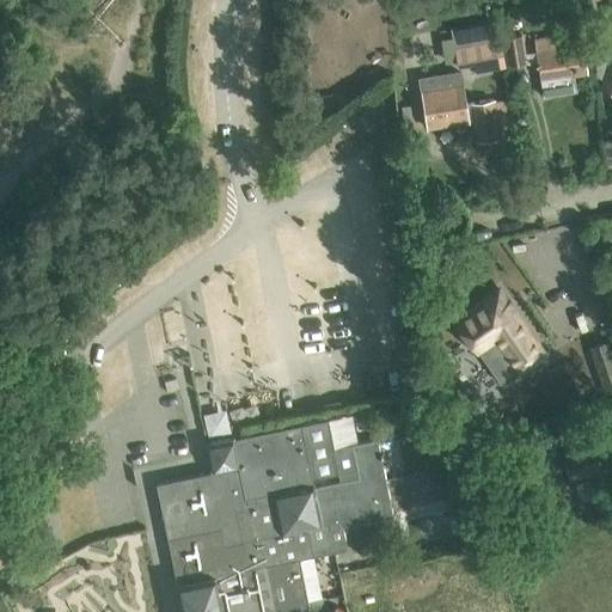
[(611,44),(593,38),(595,75),(605,78),(603,87),(611,90),(611,24),(611,25),(611,24),(611,44)]
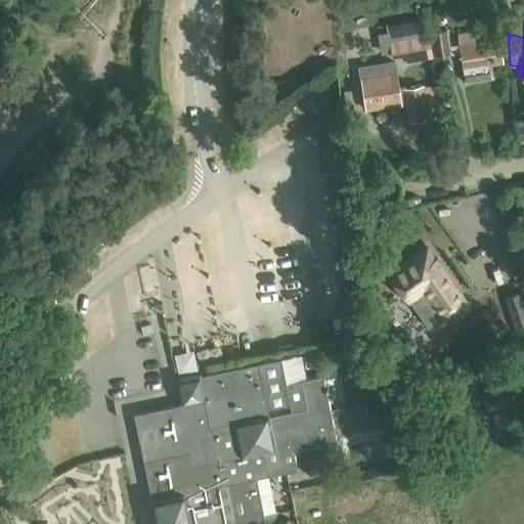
[(457,32),(465,83),(493,78),(491,64),(503,63),(496,27),(457,32)]
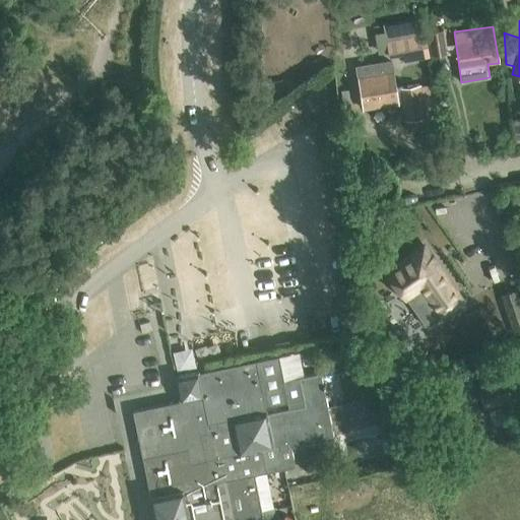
[(427,31),(431,56),(447,54),(444,28),(427,31)]
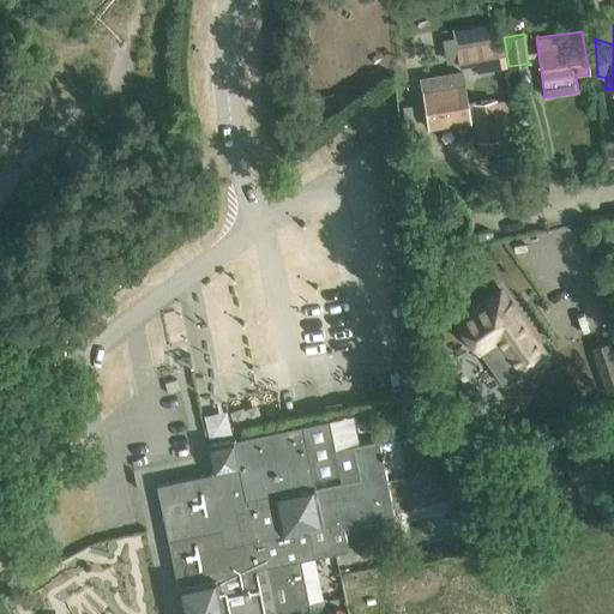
[(501,40),(456,48),(459,66),(475,64),(476,73),(506,67),(501,40)]
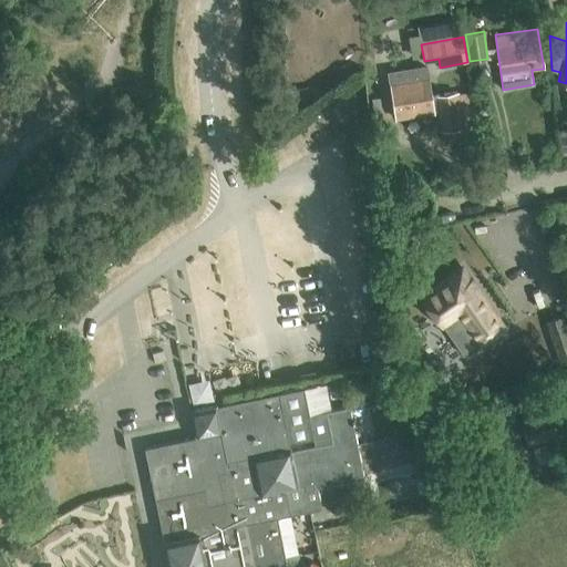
[(439,111),(436,95),(432,95),(428,68),(388,74),(389,84),(390,84),(395,119),(439,111)]
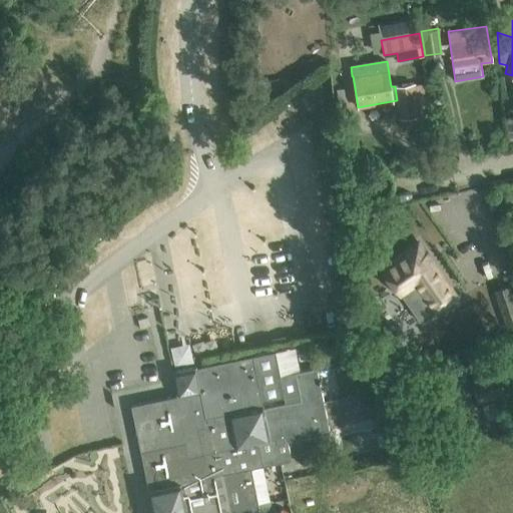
[(400,119),(419,115),(414,83),(395,86),(397,100),(400,119)]
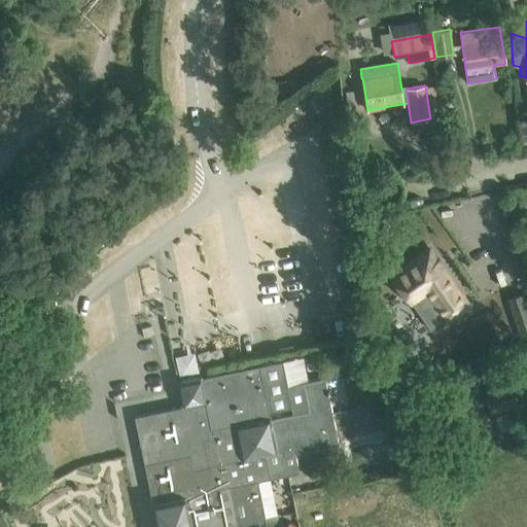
[(392,276),(430,329),(467,304),(429,249),(392,276)]
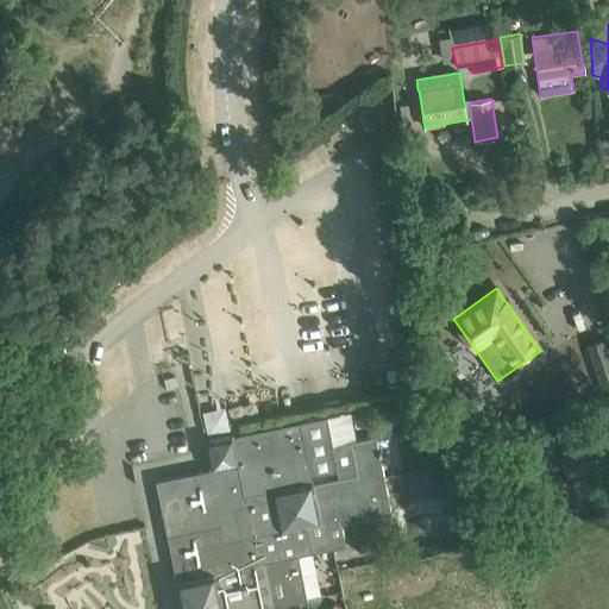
[(586,346),(594,369),(601,388),(608,384),(608,352),(604,340),(586,346)]
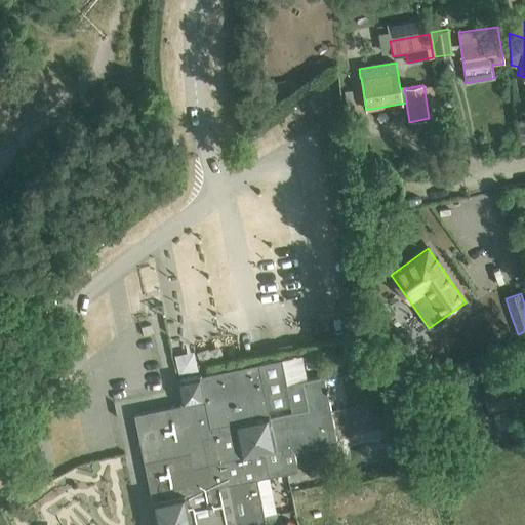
[(329,393),(328,387),(326,388),(324,376),(287,384),(282,359),(258,364),(276,450),(265,452),(270,477),(297,471),(293,452),(337,443),(327,393),(329,393)]
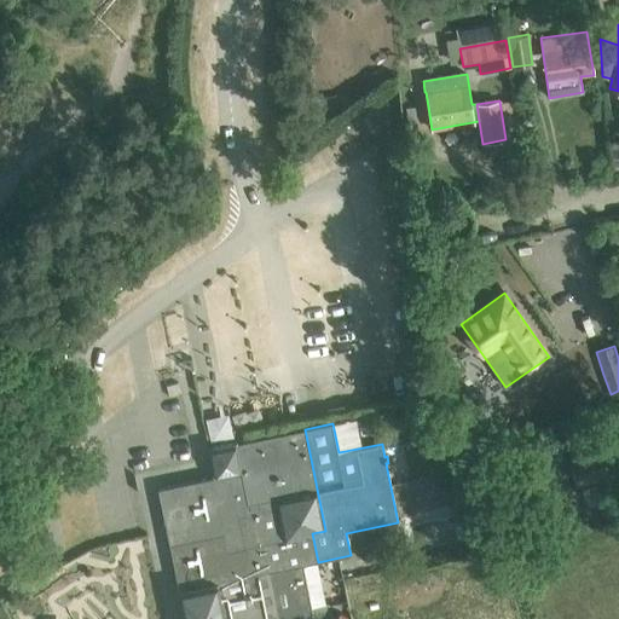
[(325,531),(305,429),(208,449),(214,478),(158,489),(163,513),(179,590),(184,618),(313,618),(301,565),(318,562),(312,533),(325,531)]
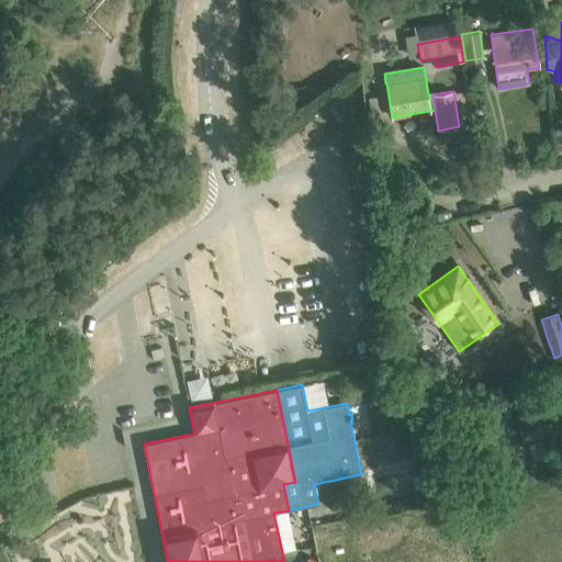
[(324,499),(333,510),(351,496),(343,484),(324,499)]
